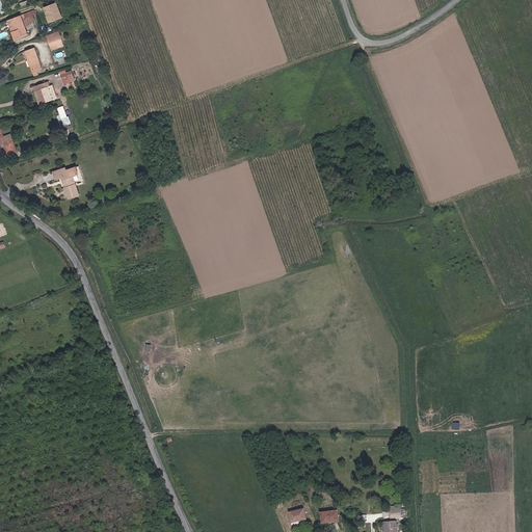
[(43,6),(48,22),(61,18),(56,2),(43,6)]
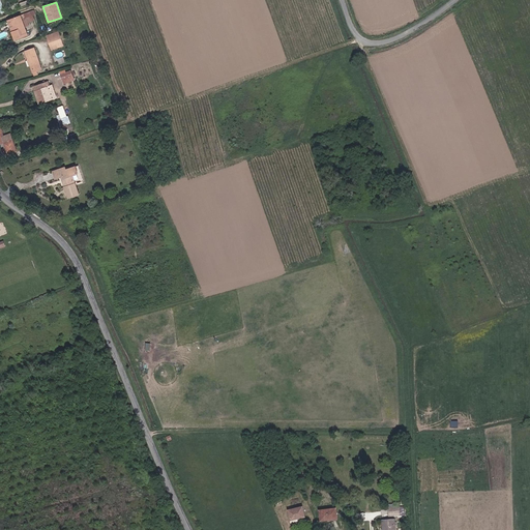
[(25,18),(35,13),(34,11),(33,9),(20,15),(25,27),(28,26),(25,18)]
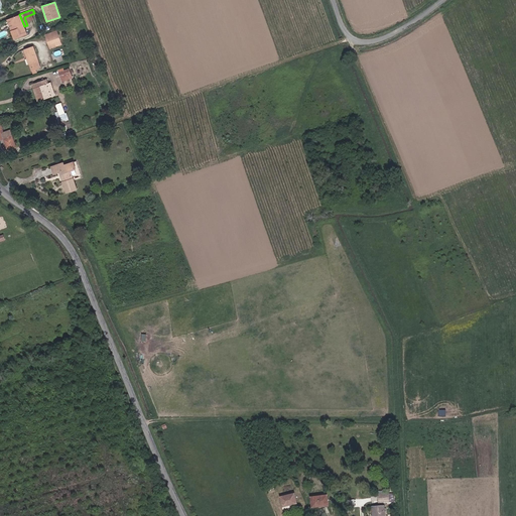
[(24,26),(19,14),(17,14),(7,18),(14,37),(26,33),(24,26)]
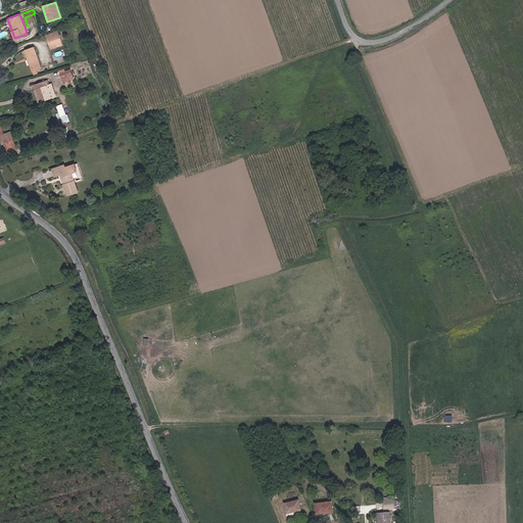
[(58,34),(46,38),(48,44),(60,40),(58,34)]
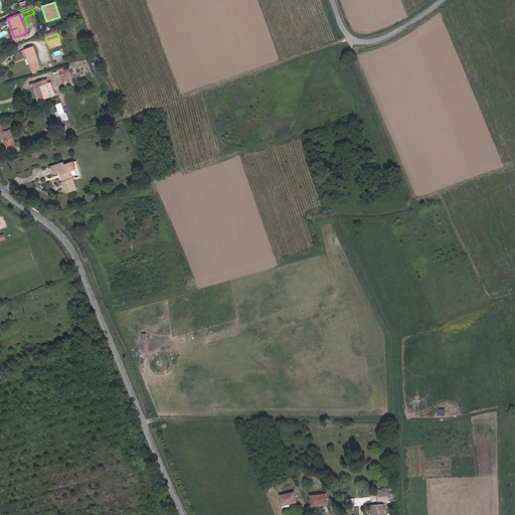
[(20,48),(28,71),(34,69),(33,65),(37,64),(30,44),(20,48)]
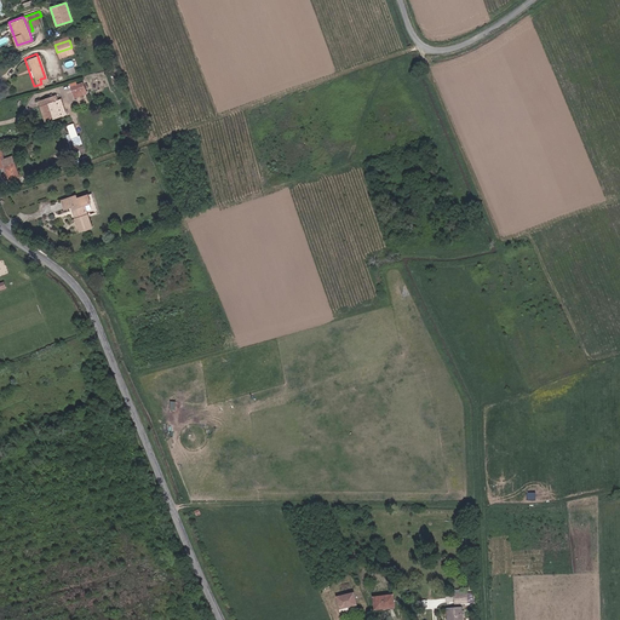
[(80,80),(68,84),(72,95),(84,91),(80,80)]
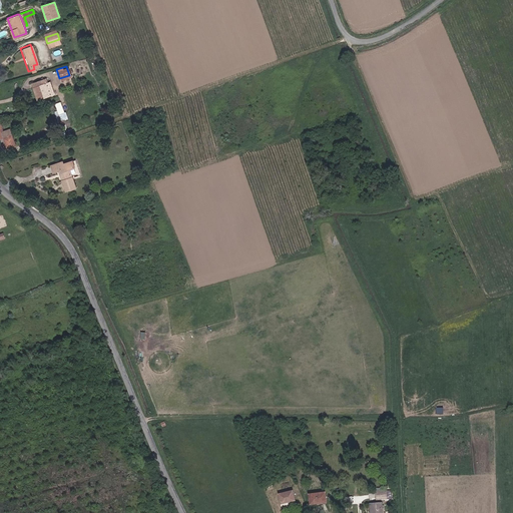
[(30,77),(37,101),(52,96),(46,78),(43,78),(41,73),(30,77)]
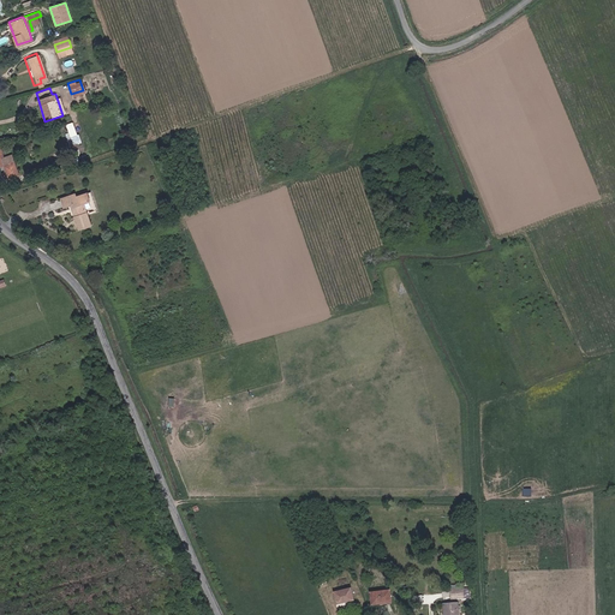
[(45,121),(36,93),(33,93),(42,123),(45,121)]
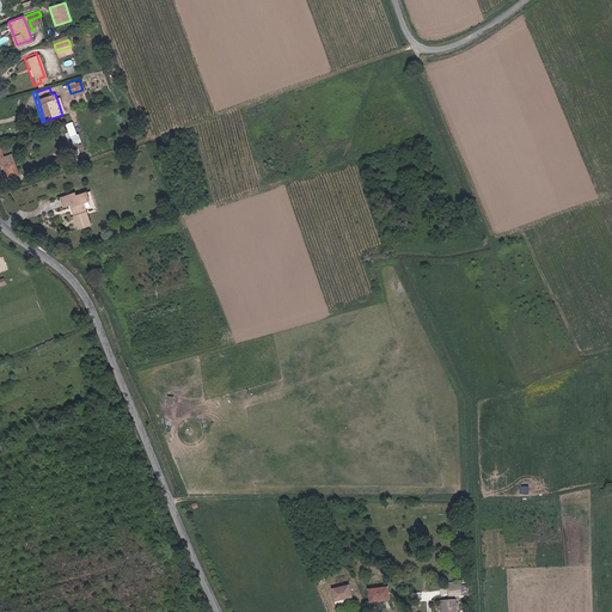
[(65,122),(72,140),(79,138),(77,130),(74,132),(71,121),(65,122)]
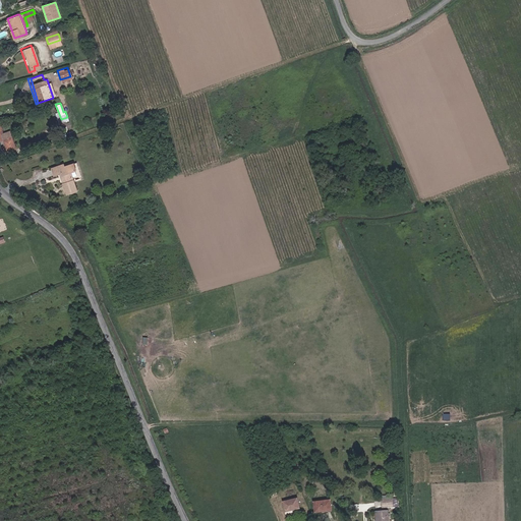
[(4,133),(8,145),(17,142),(13,131),(4,133)]
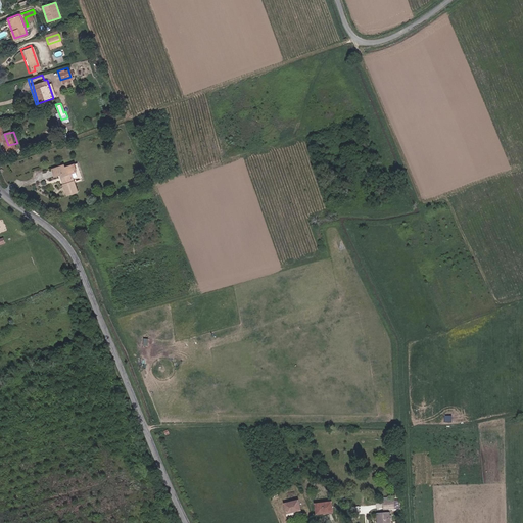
[(83,178),(77,162),(68,165),(67,163),(54,169),(57,177),(63,175),(65,179),(61,180),(67,195),(79,192),(76,184),(75,181),(76,180),(78,180),(80,179),(83,178)]
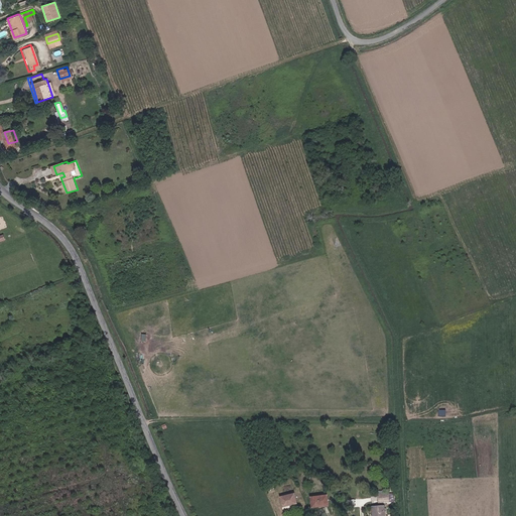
[(283,501),(284,510),(297,508),(296,499),(283,501)]
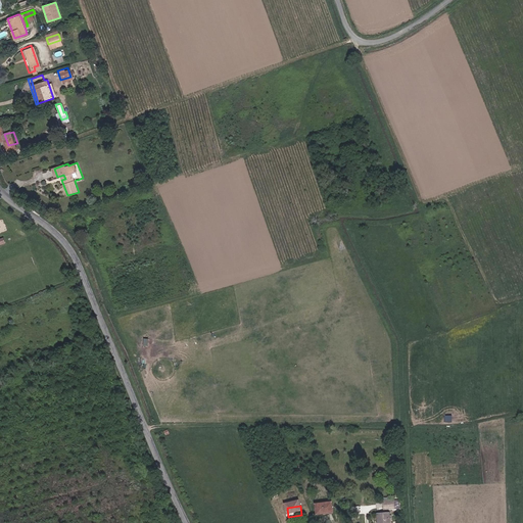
[(320,514),(319,522),(334,522),(335,515),(320,514)]
